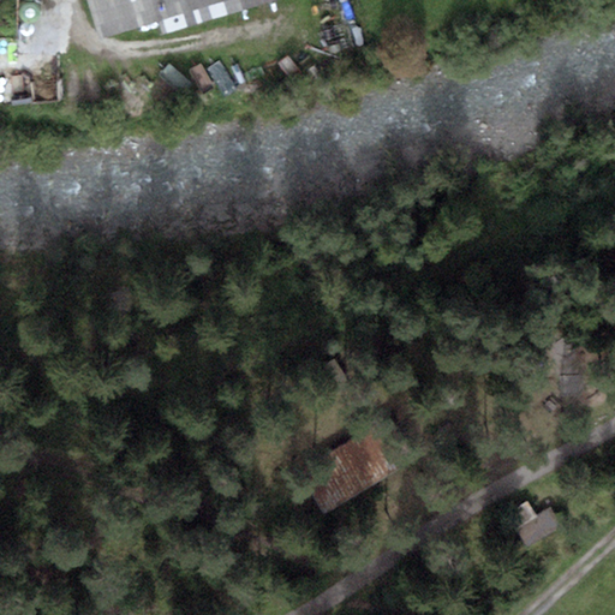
[(91,0),(106,42),(165,24),(168,36),(284,0),(91,0)]
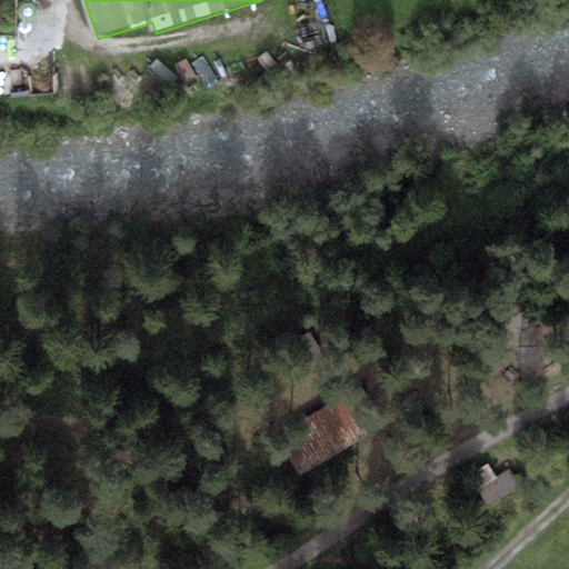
[(17,13),(19,18),(23,21),(29,21),(35,19),(37,15),(37,9),(35,5),(31,2),(26,1),(21,3),(18,8),(17,13)]
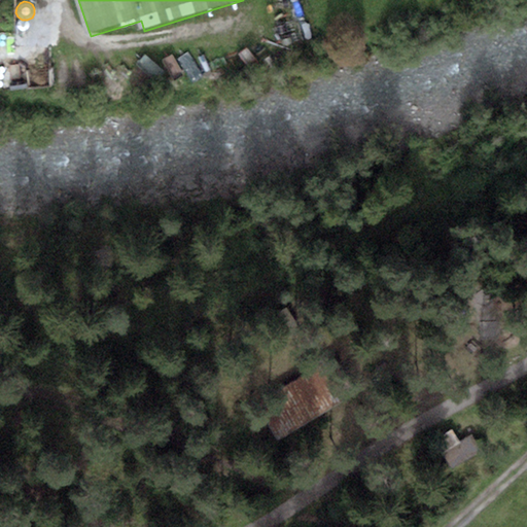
[(28,27),(28,24),(26,22),(22,21),(20,22),(18,24),(16,26),(18,29),(19,31),(22,32),(25,32),(27,30),(28,27)]
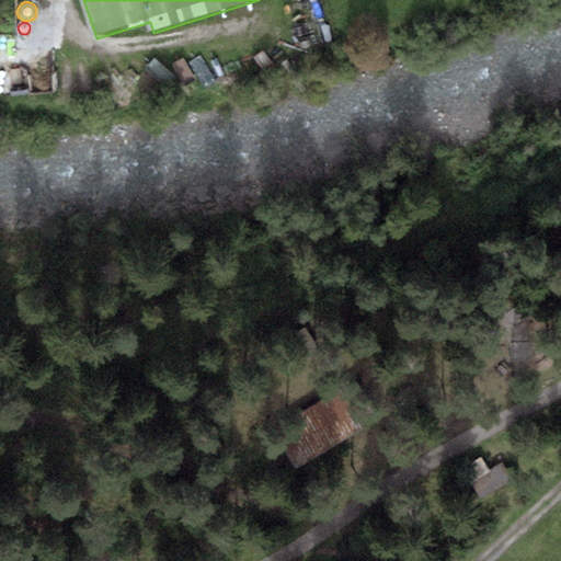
[(528,342),(512,343),(513,362),(529,361),(528,342)]
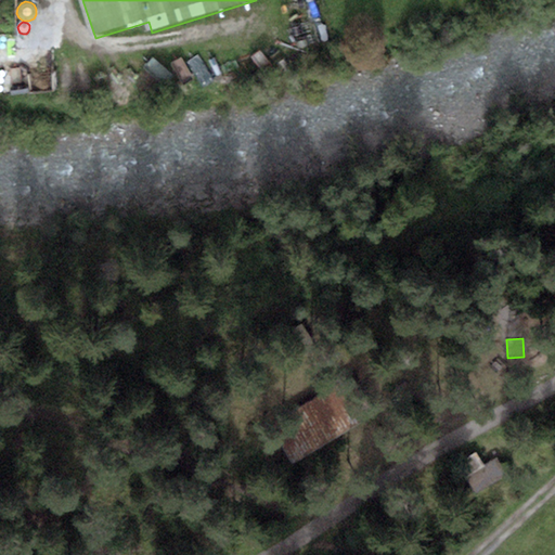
[(357,426),(333,391),(276,430),(300,465),(357,426)]
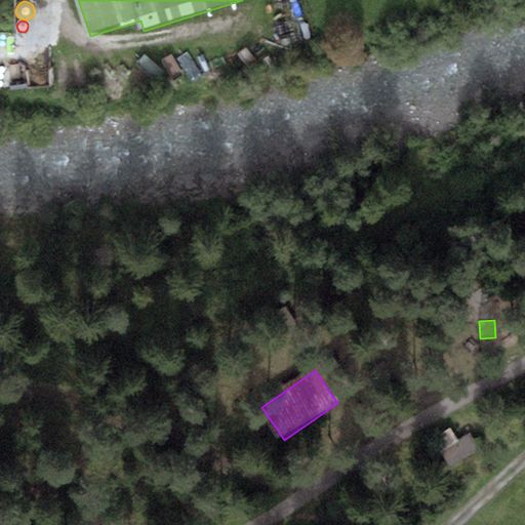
[(469,432),(439,452),(450,469),(480,449),(469,432)]
